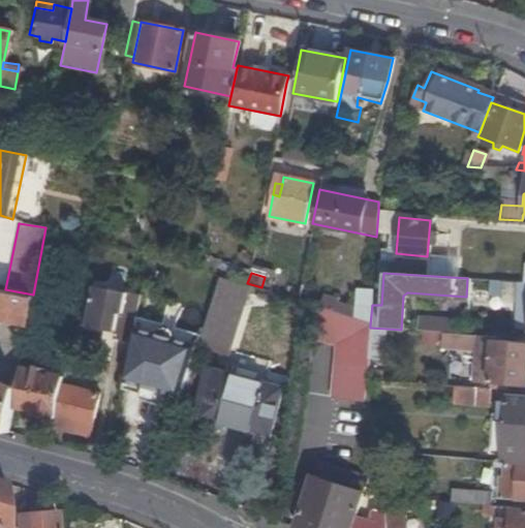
[(238,313),(246,285),(218,276),(209,305),(238,313)]
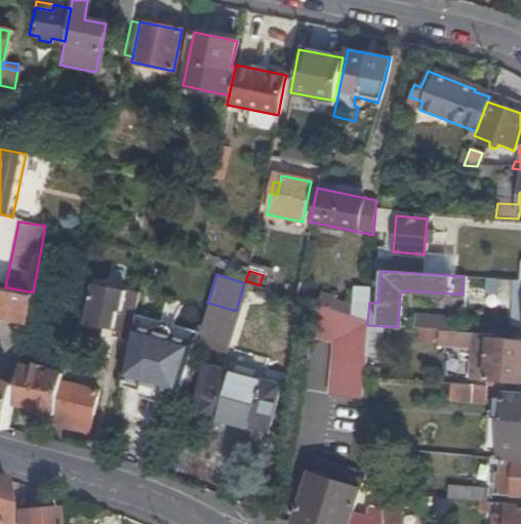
[(509,279),(484,278),(483,291),(508,293),(509,279)]
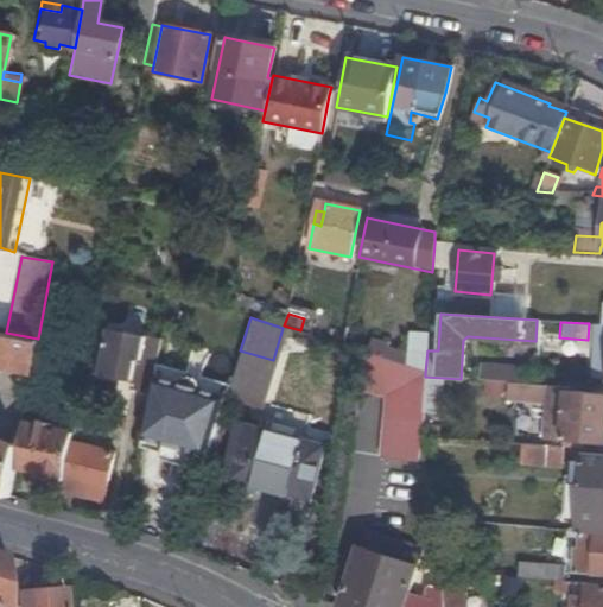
[(602,378),(602,324),(600,324),(592,324),(591,378),(602,378)]
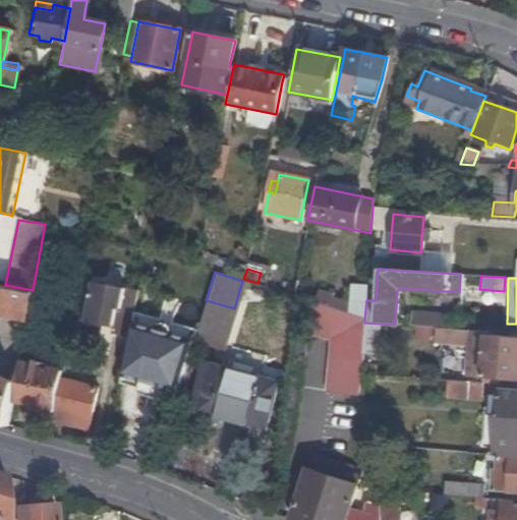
[(311,302),(314,303),(318,284),(295,279),(292,296),(311,302)]
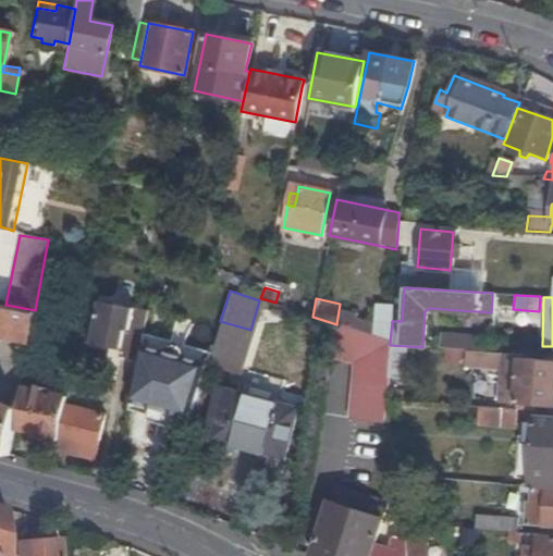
[(0,334),(29,341),(35,310),(5,305),(0,304),(0,334)]
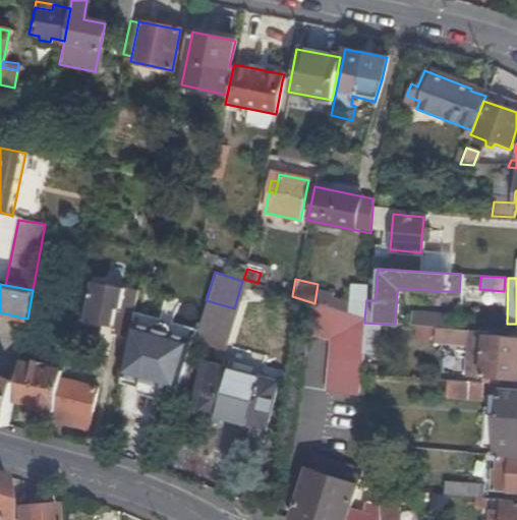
[(129,323),(135,294),(90,285),(83,319),(107,324),(110,327),(109,331),(127,335),(129,323)]
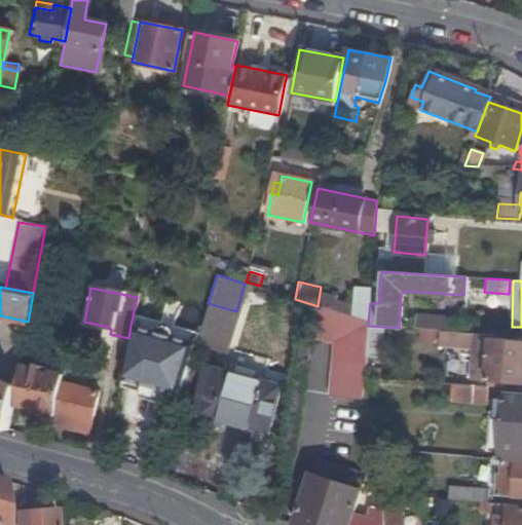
[(360,401),(366,353),(368,326),(368,323),(318,306),(315,305),(309,337),(330,343),(325,397),(360,401)]
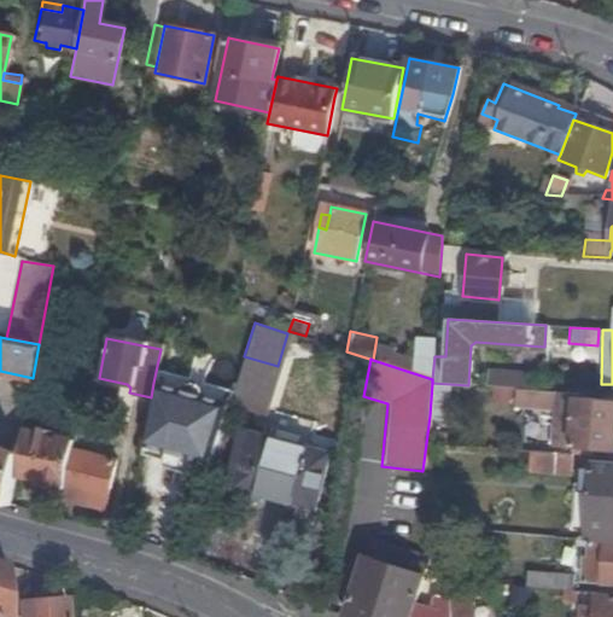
[(485,371),(485,386),(525,389),(526,374),(485,371)]
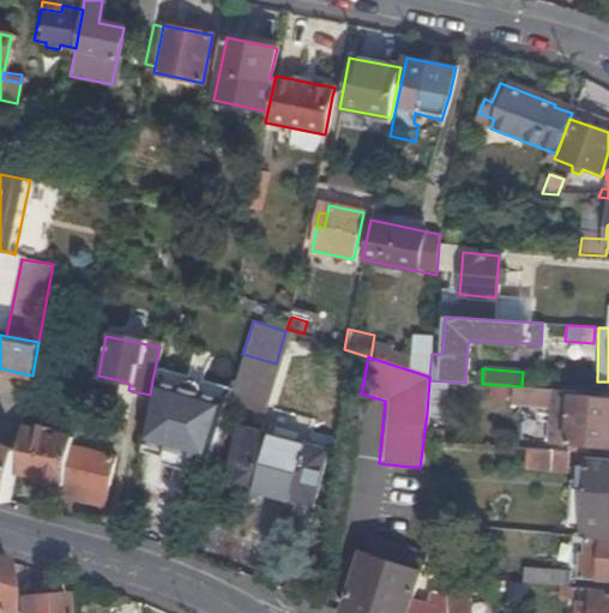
[(228,402),(152,380),(150,395),(138,449),(206,469),(228,402)]
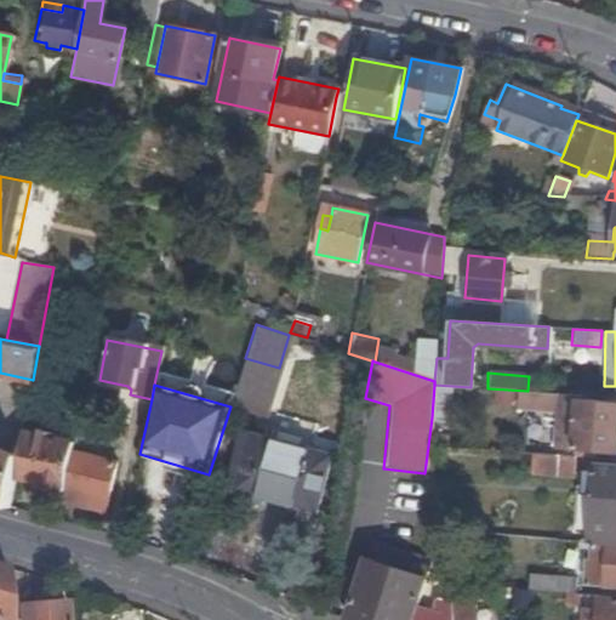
[(559,409),(560,394),(551,393),(536,392),(535,408),(559,409)]
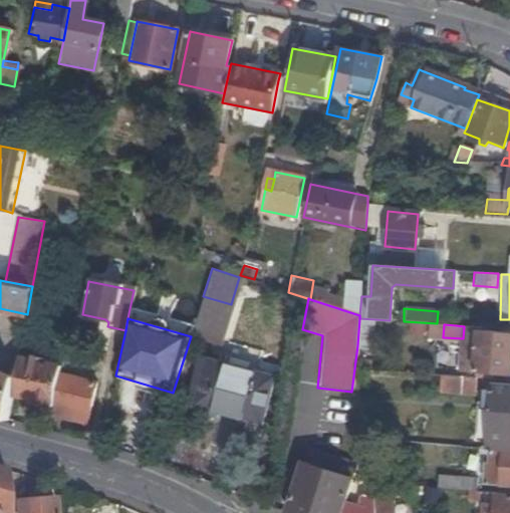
[(500,378),(509,379),(509,331),(498,330),(497,332),(478,331),(475,369),(495,371),(495,373),(501,373),(500,378)]
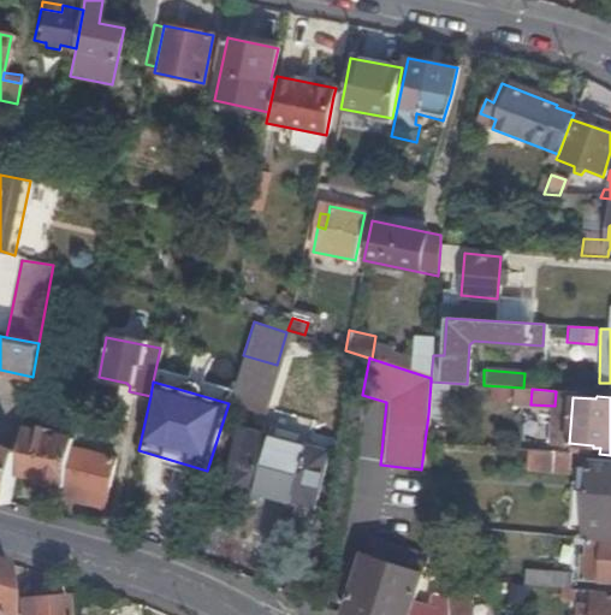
[(35,483),(63,489),(63,486),(71,448),(72,437),(23,427),(18,450),(15,472),(36,477),(35,483)]
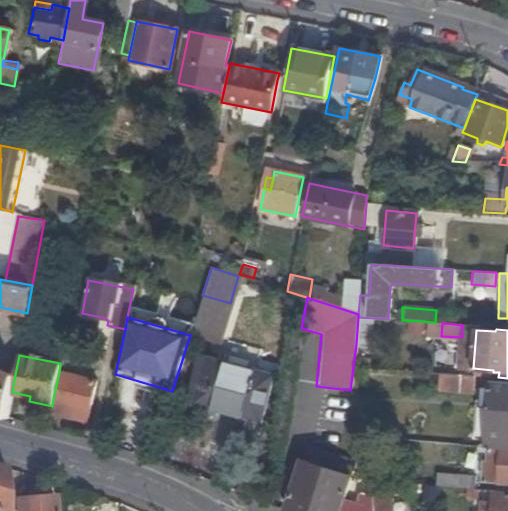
[(272,374),(201,356),(189,403),(264,423),(265,421),(260,419),(272,374)]
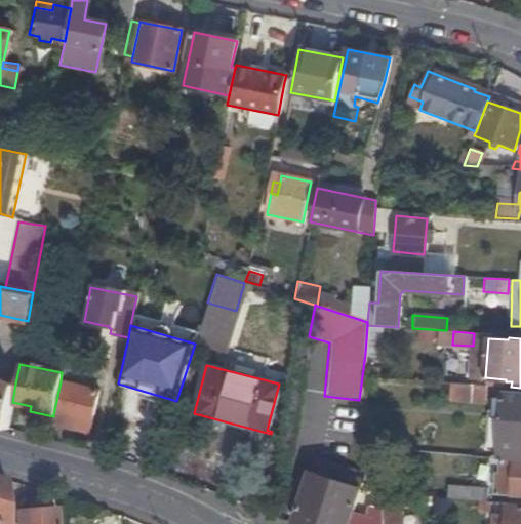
[(0,427),(7,429),(12,402),(15,384),(0,378),(0,427)]
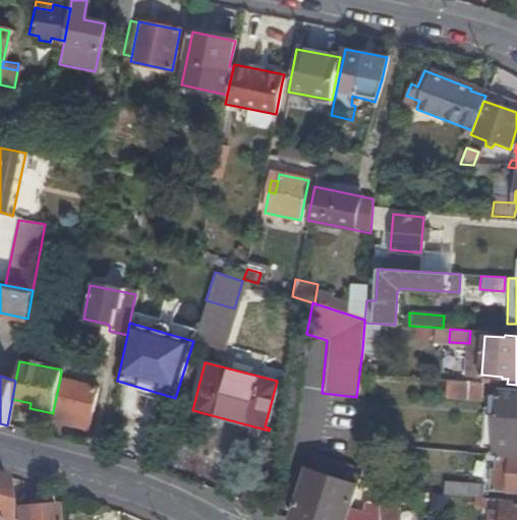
[(60,379),(53,411),(89,419),(96,387),(60,379)]
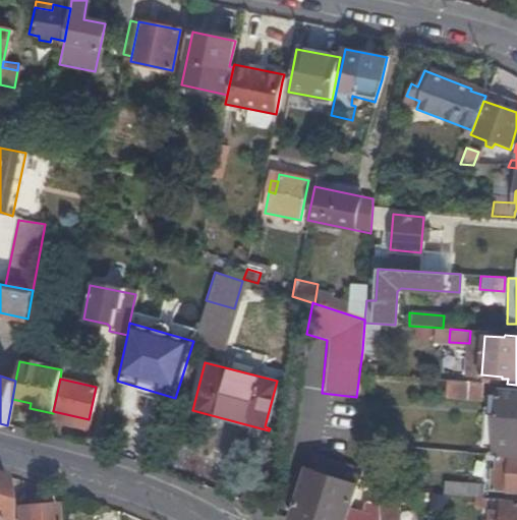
[(481,382),(446,380),(444,398),(480,401),(481,382)]
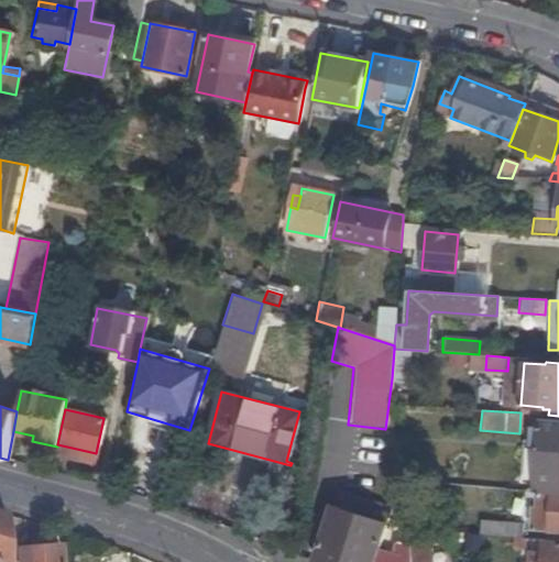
[(533,491),(558,492),(558,423),(538,422),(537,442),(522,441),(519,464),(535,464),(533,491)]
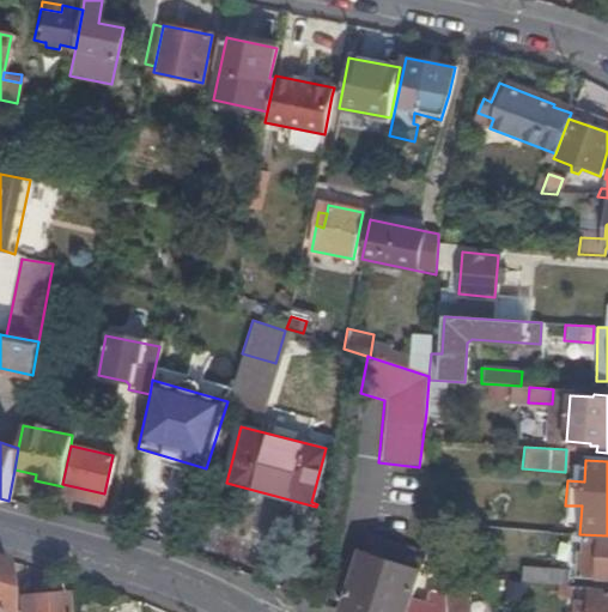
[(607,577),(607,535),(579,534),(572,533),(573,538),(583,539),(582,551),(578,551),(576,576),(607,577)]
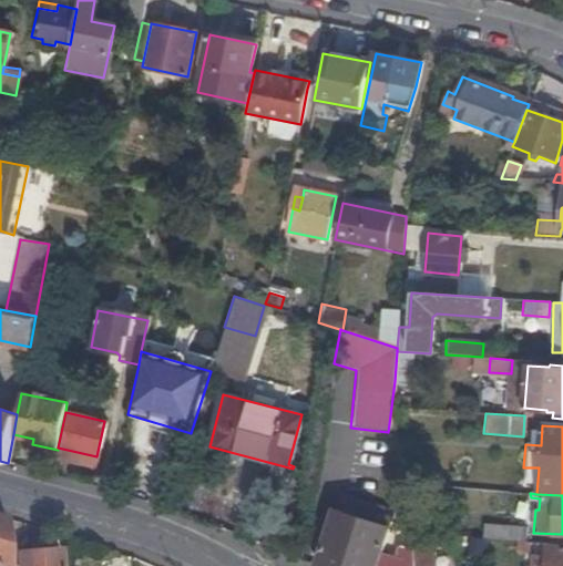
[(413,565),(412,549),(399,545),(395,557),(379,552),(390,515),(336,498),(316,565),(413,565)]
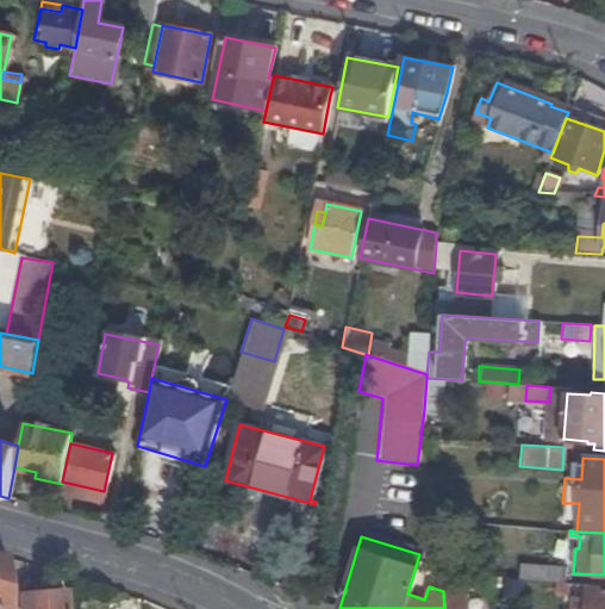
[(519,579),(563,582),(565,567),(521,564),(519,579)]
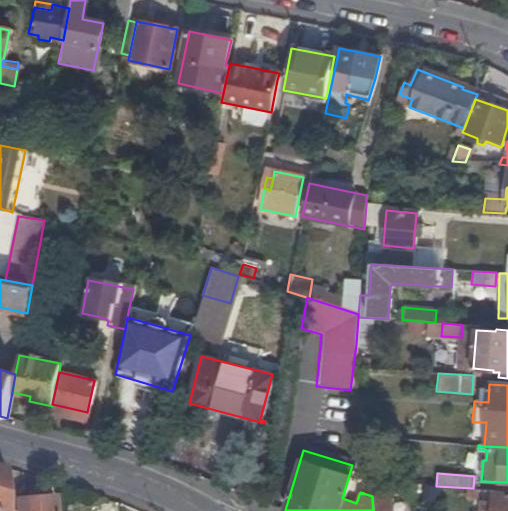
[(392,510),(389,483),(370,481),(372,496),(373,510),(392,510)]
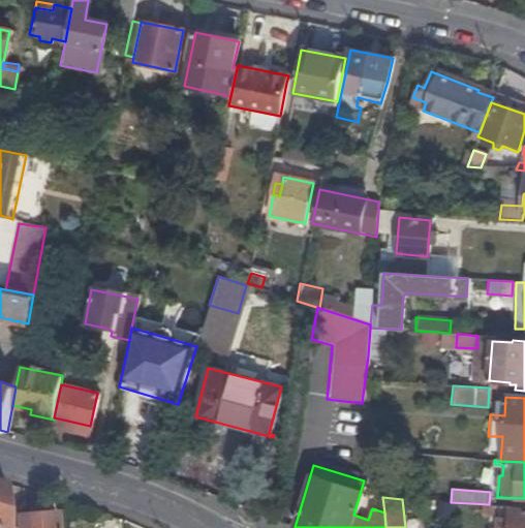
[(524,527),(524,509),(507,508),(506,520),(496,520),(495,527),(524,527)]
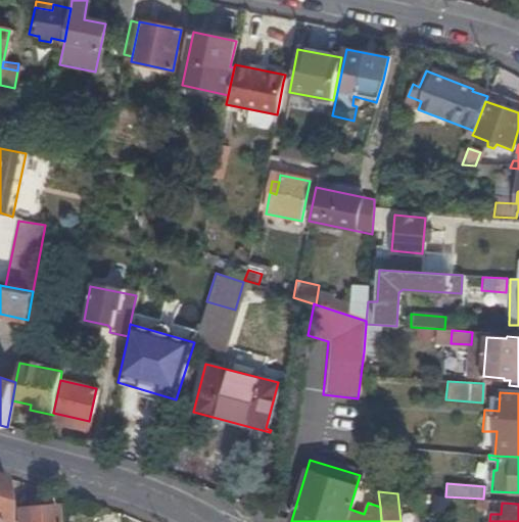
[(13,509),(14,521),(52,521),(51,506),(13,509)]
